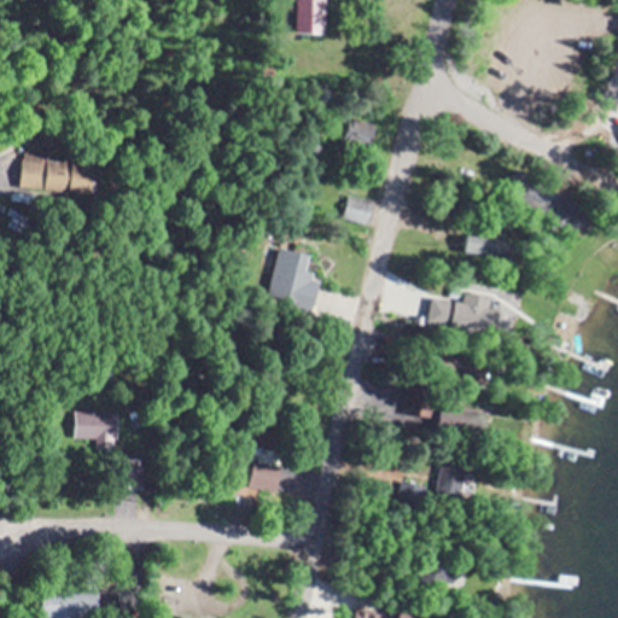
[(336,0),(304,0),(304,35),(336,35),(336,0)]
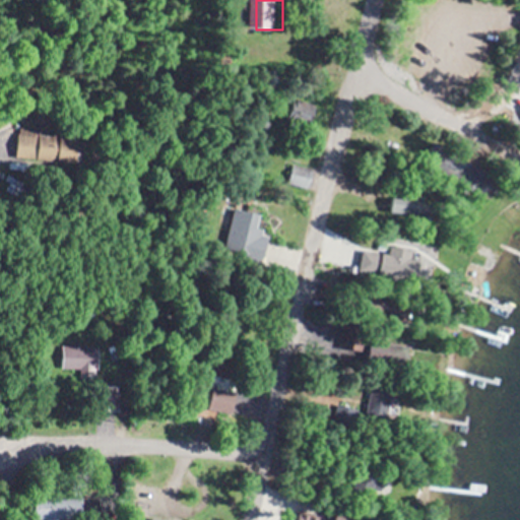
[(86,159),(87,135),(24,132),(22,156),(86,159)]
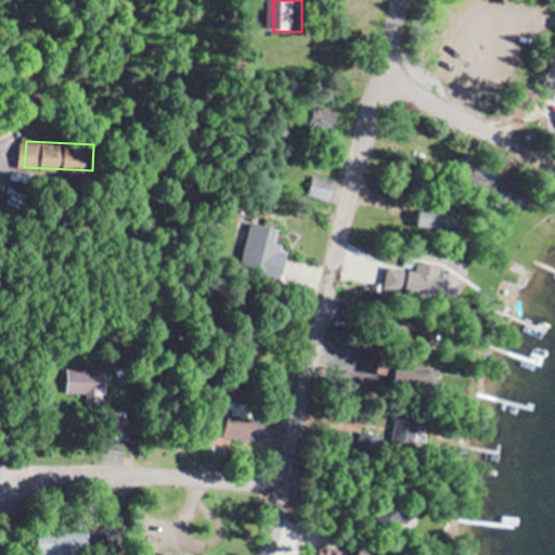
[(332,203),(339,181),(314,172),(308,194),(332,203)]
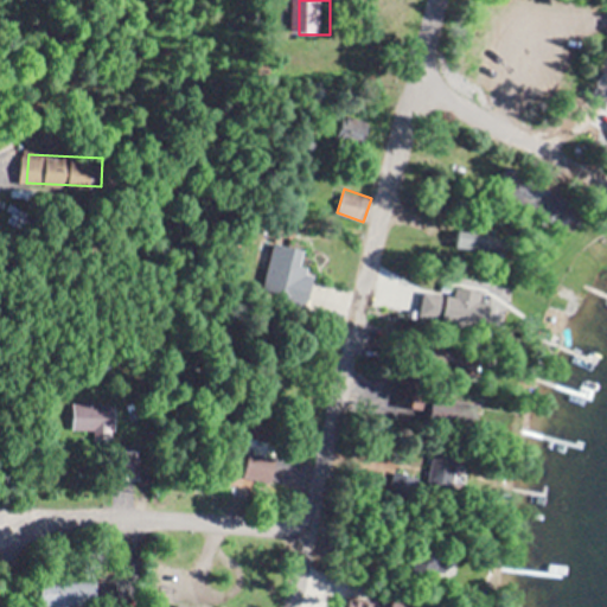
[(458,250),(498,250),(498,231),(458,231),(458,250)]
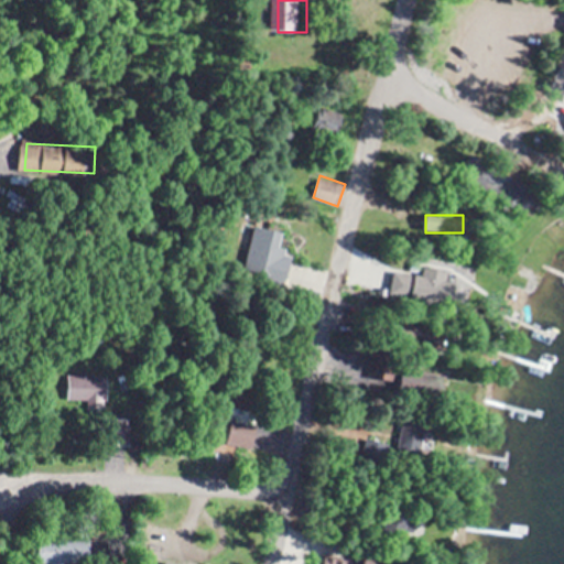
[(295,256),(285,253),(290,231),(256,225),(246,272),(290,281),(295,256)]
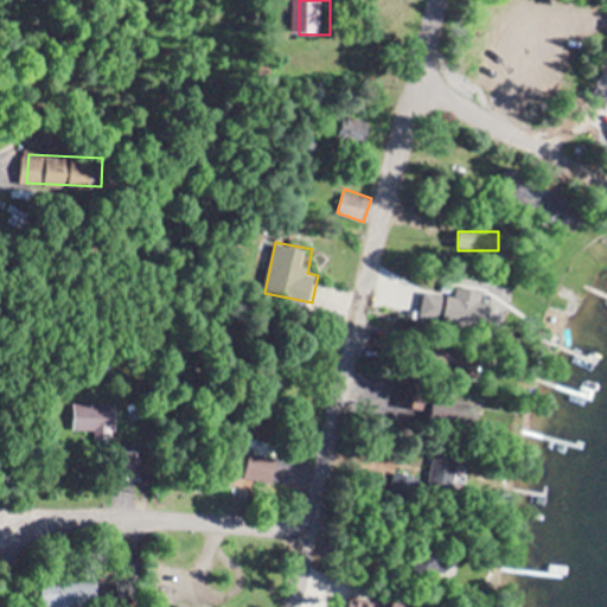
[(432,323),(425,315),(417,324),(425,331),(432,323)]
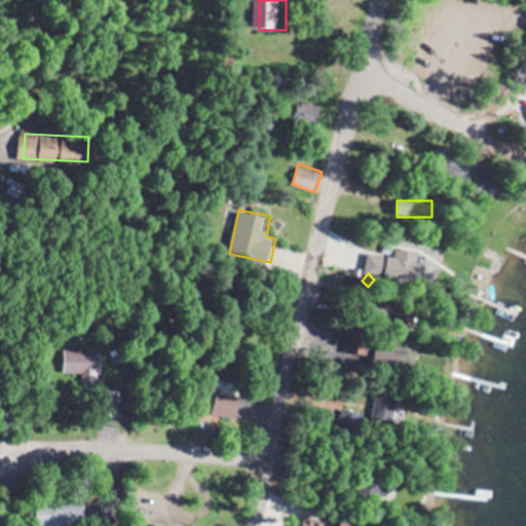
[(323,331),(309,332),(310,343),(324,342),(323,331)]
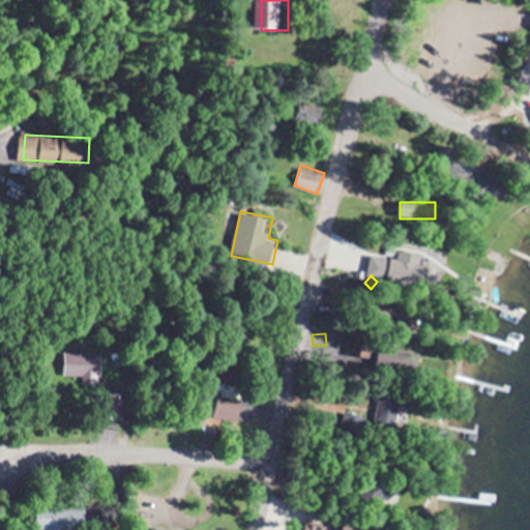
[(102,353),(65,353),(65,382),(102,382),(102,353)]
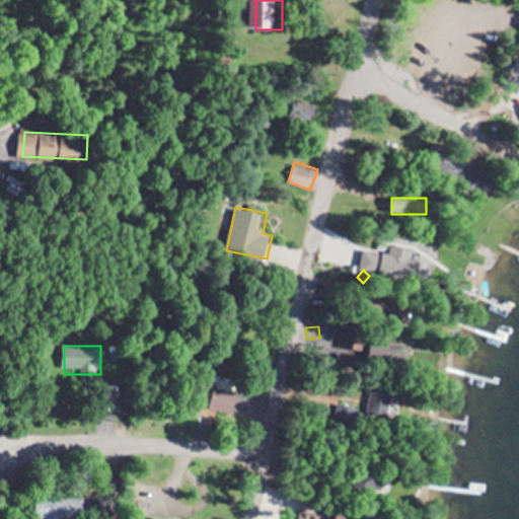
[(234,413),(241,394),(219,385),(212,404),(234,413)]
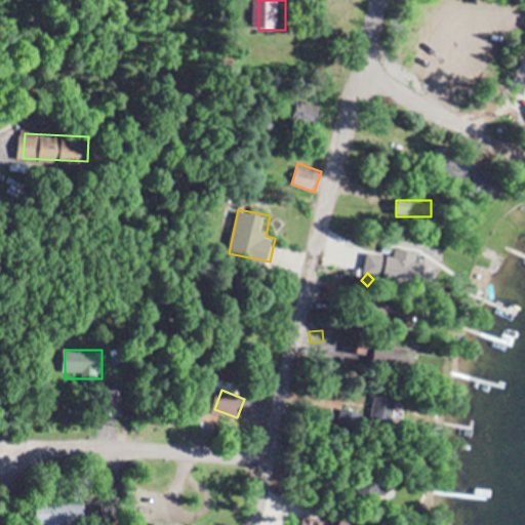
[(376,390),(372,419),(396,422),(400,393),(376,390)]
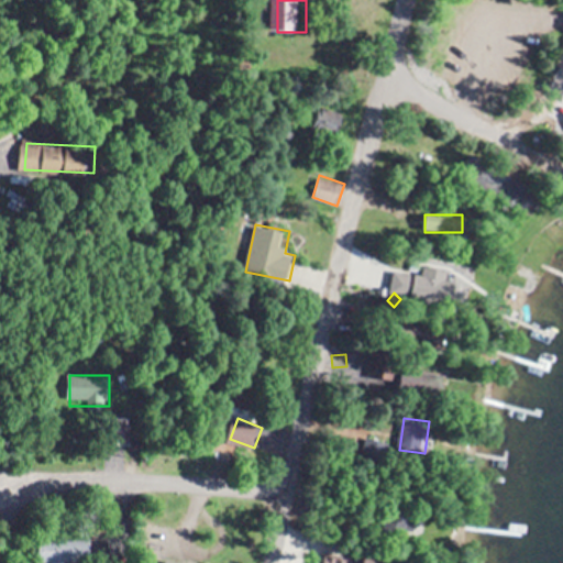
[(92,562),(92,539),(41,539),(40,562),(92,562)]
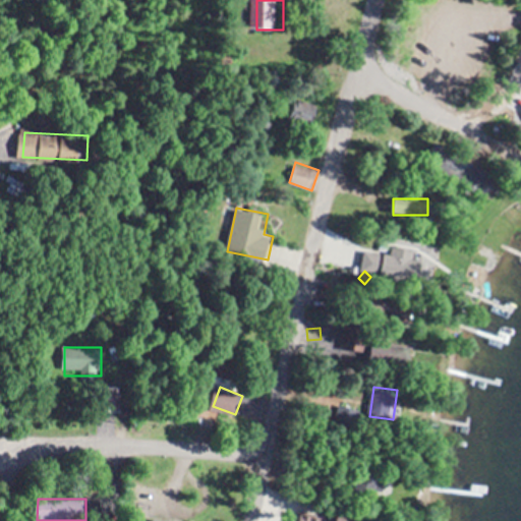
[(366,520),(343,509),(337,520),(366,520)]
